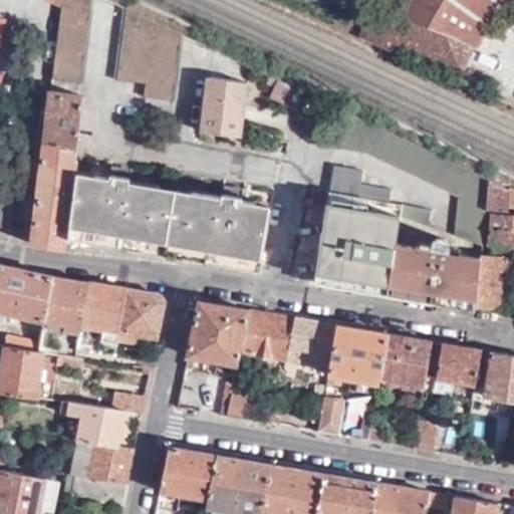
[(64,0),(43,0),(63,9),(64,0)]
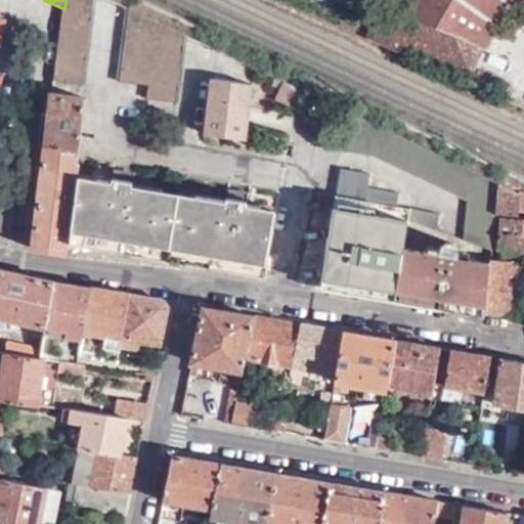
[(66,0),(64,9),(55,81),(84,85),(94,0),(66,0)]
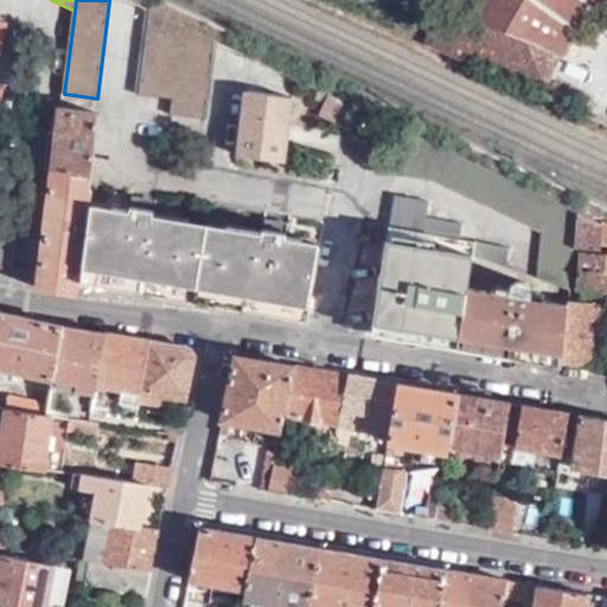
[(442,0),(423,43),(464,61),(467,51),(544,85),(558,52),(563,53),(577,30),(606,1),(606,0),(454,0),(453,4),(443,0),(442,0)]
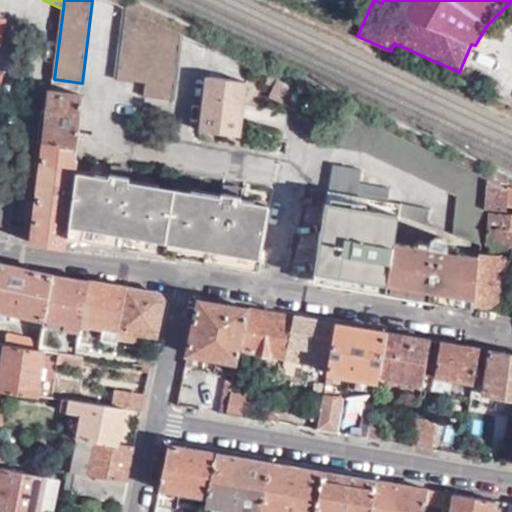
[(179,29),(127,5),(117,79),(144,84),(142,95),(170,99),(179,29)]
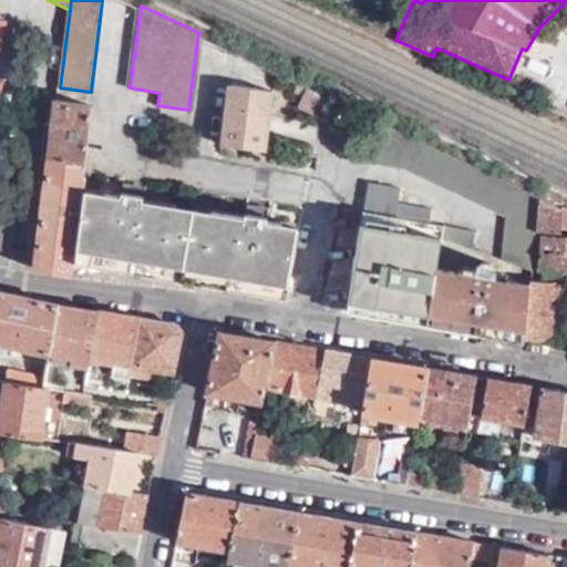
[(10,21),(0,18),(0,50),(4,51),(10,21)]
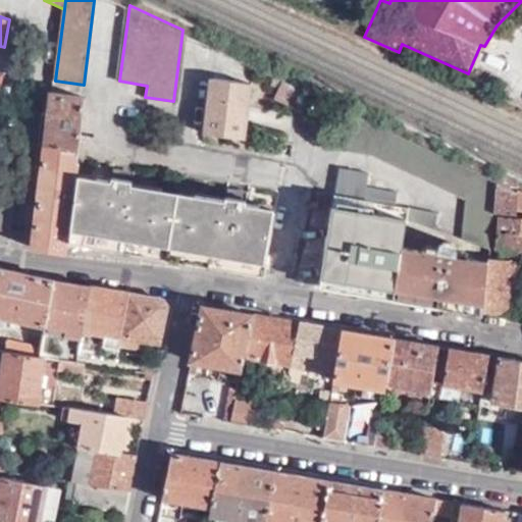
[(251,83),(211,77),(204,132),(244,137),(251,83)]
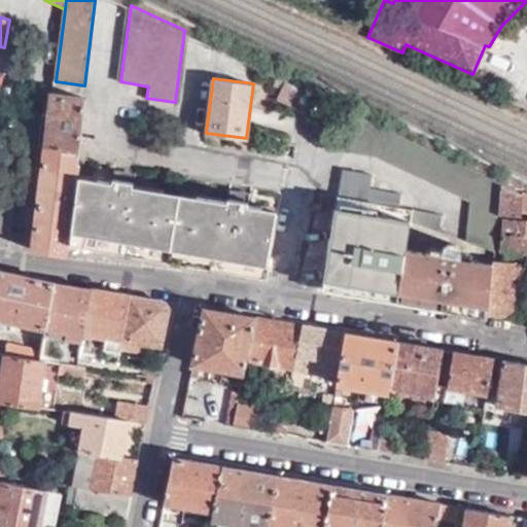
[(307,89),(305,88),(288,79),(280,95),(299,104),(307,89)]
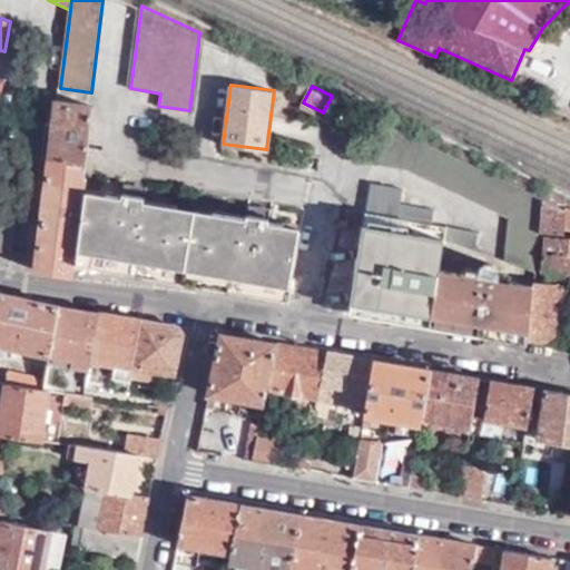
[(96,106),(59,100),(56,120),(36,269),(74,276),(76,264),(85,195),(96,106)]
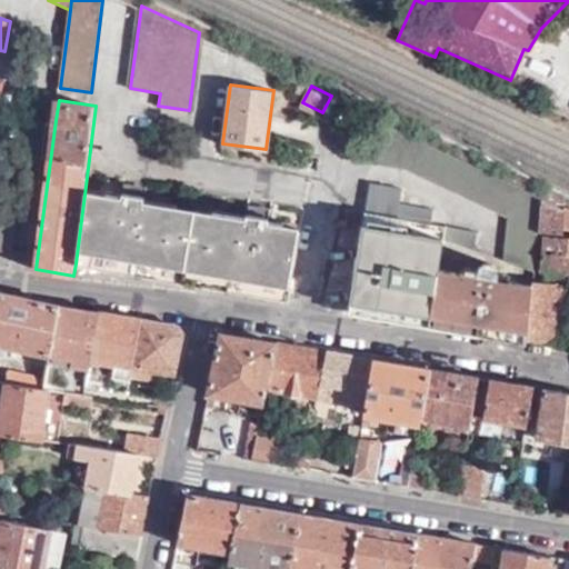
[(515,185),(381,120),(375,162),(408,168),(508,216),(503,259),(535,270),(538,231),(541,198),(515,185)]
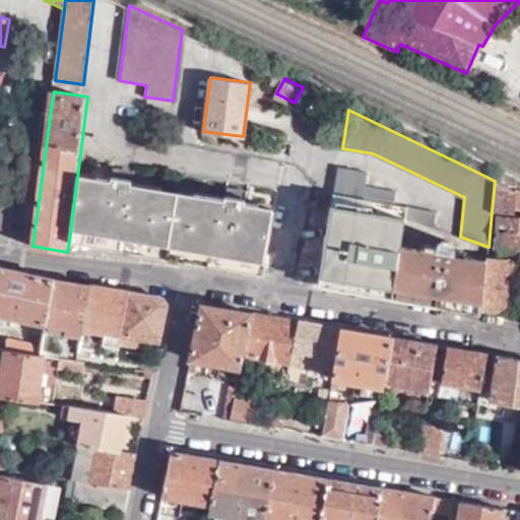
[(0,226),(11,229),(20,167),(8,165),(6,179),(0,177),(0,226)]
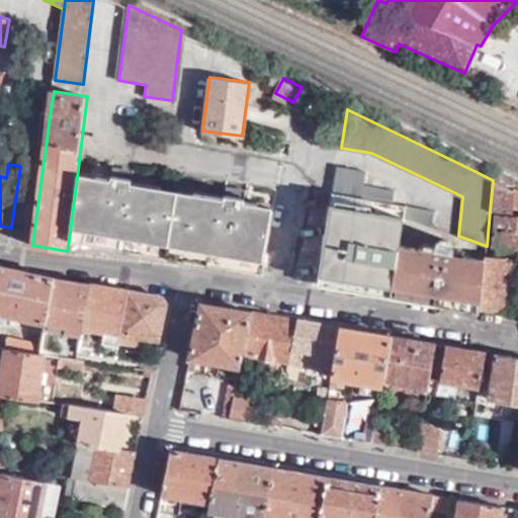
[(338,165),(334,192),(394,203),(395,190),(367,184),(367,170),(338,165)]
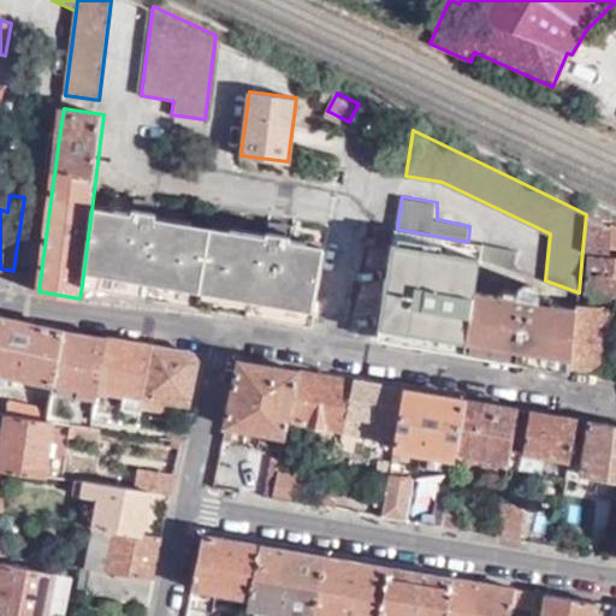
[(132,217),(92,211),(82,285),(270,317),(313,325),(325,252),(290,246),(294,230),(268,226),(266,240),(157,221),(158,207),(135,202),(132,217)]
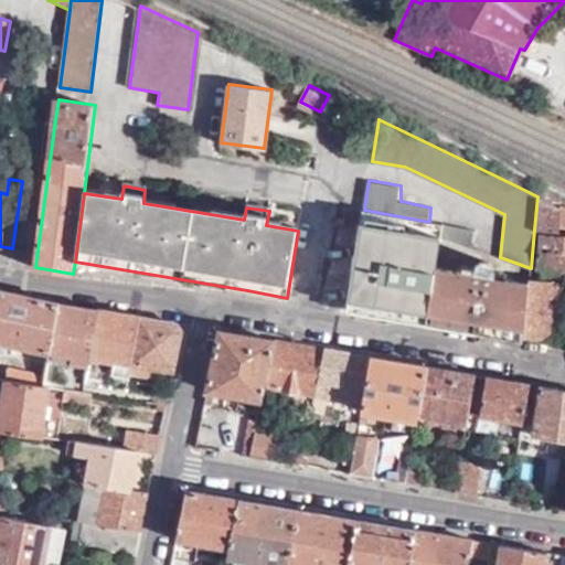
[(564,210),(537,196),(534,230),(560,232),(560,222),(564,222),(564,237),(539,235),(537,267),(564,269),(564,210)]
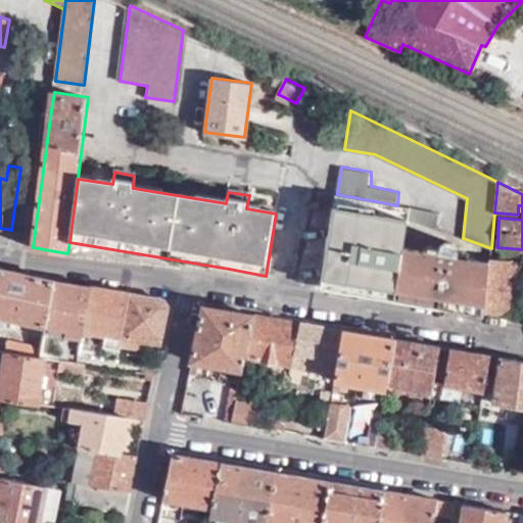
[(337,194),(322,286),(396,299),(406,247),(411,218),(412,208),(397,205),(337,194)]
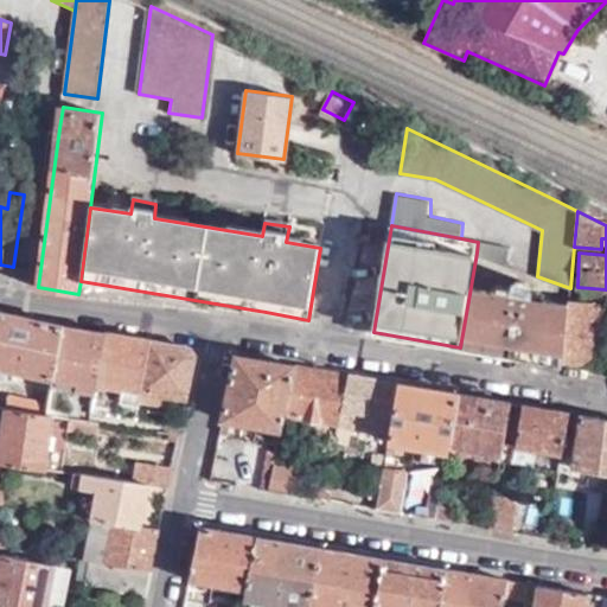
[(477,253),(508,264),(509,244),(479,238),(478,242),(477,253)]
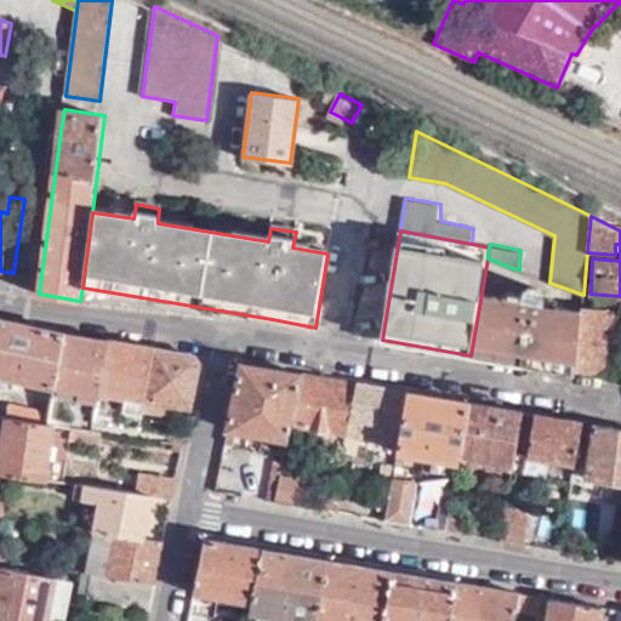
[(482,294),(471,355),(576,374),(581,312),(541,305),(542,298),(537,291),(531,290),(527,290),(522,294),(518,300),(482,294)]
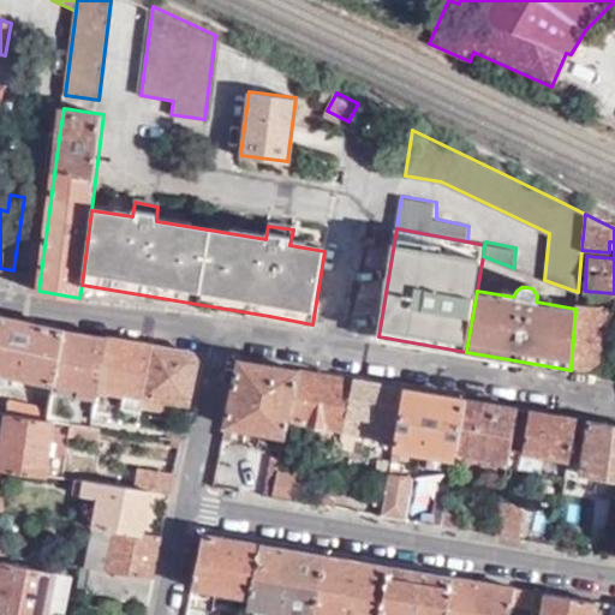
[(609,306),(577,303),(575,309),(571,370),(603,376),(609,306)]
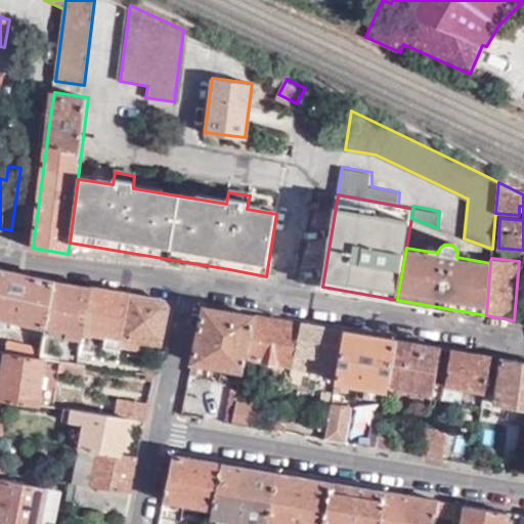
[(55,280),(0,270),(0,326),(6,329),(8,317),(48,325),(55,280)]
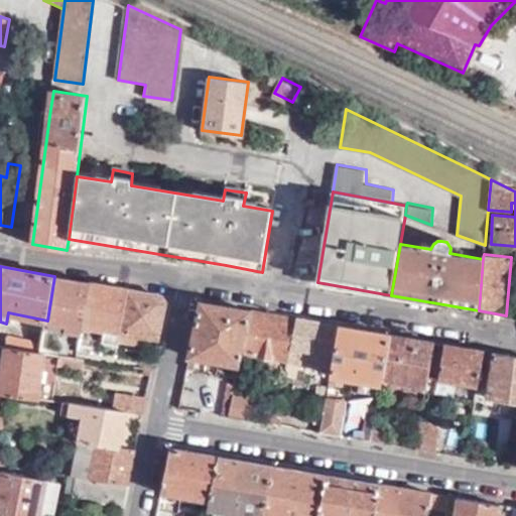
[(91,283),(54,276),(47,320),(45,328),(81,335),(83,327),(91,283)]
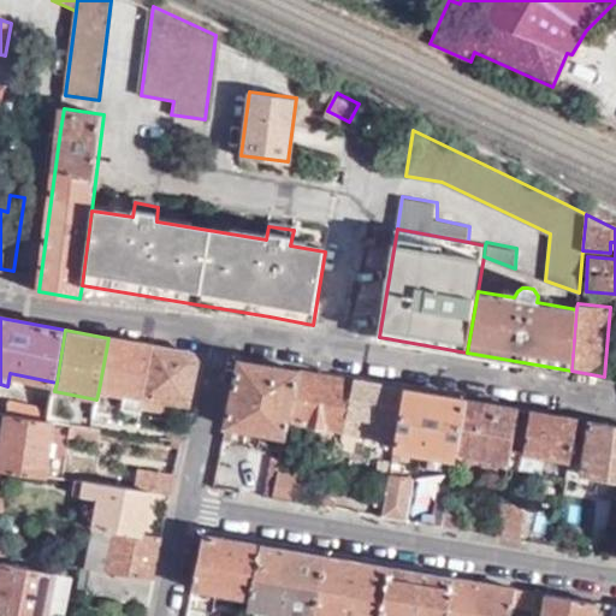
[(155,347),(108,338),(99,390),(125,395),(124,407),(142,410),(155,347)]
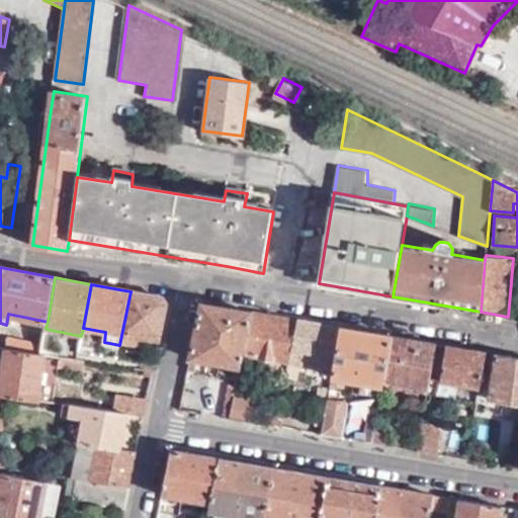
[(160,298),(131,291),(119,345),(156,350),(166,304),(160,298)]
